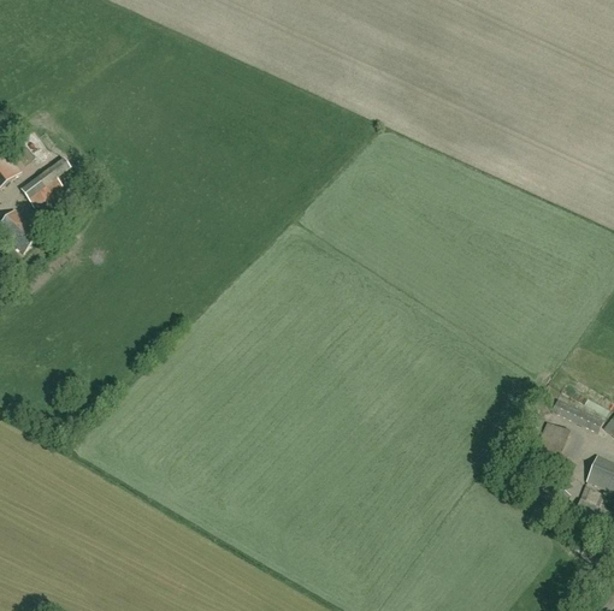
[(40,134),(29,142),(40,154),(49,144),(40,134)]
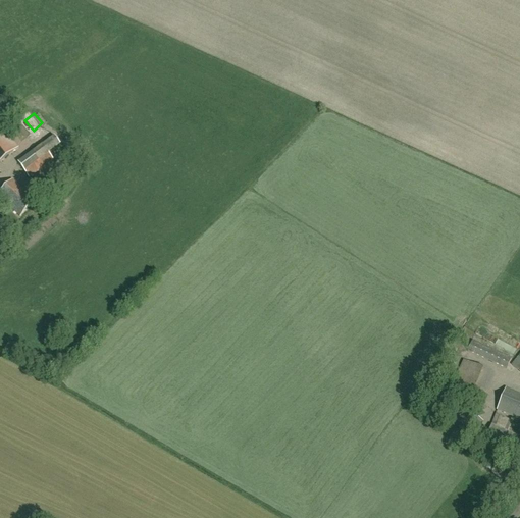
[(0,157),(15,145),(0,126),(0,157)]
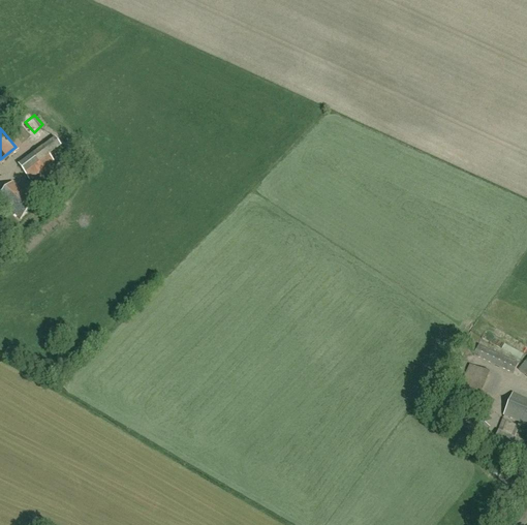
[(48,152),(59,144),(53,134),(17,162),(28,177),(53,159),(48,152)]
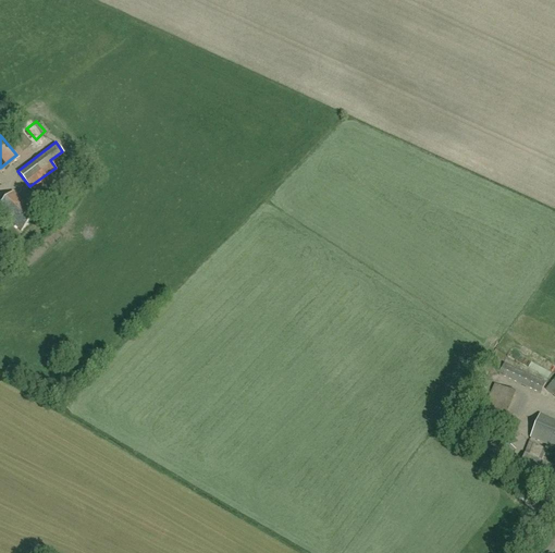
[(0,210),(20,229),(35,211),(11,189),(0,200),(0,210)]
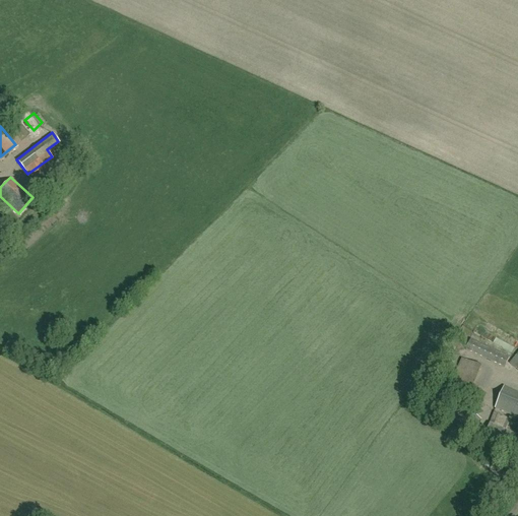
[(507,353),(501,350),(468,335),(463,346),(503,364),(507,353)]
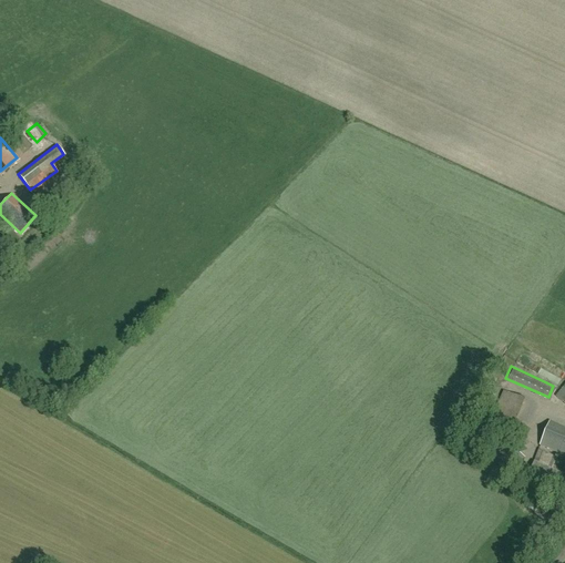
[(564,402),(564,378),(553,393),(564,402)]
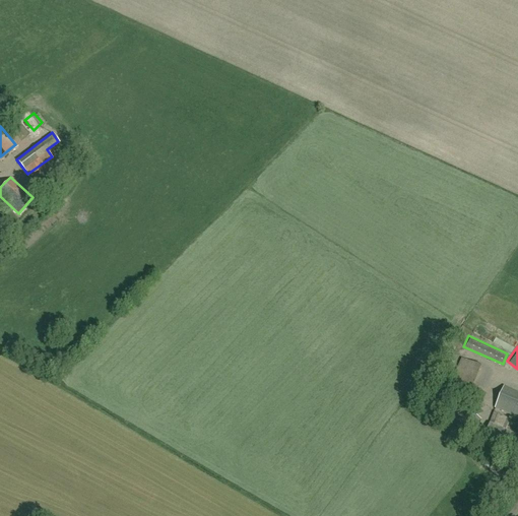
[(466,403),(483,367),(459,356),(443,393),(466,403)]
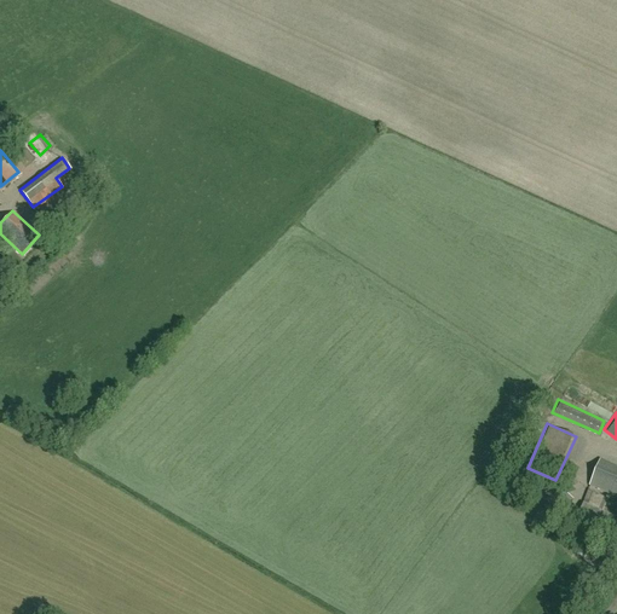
[(616,494),(616,464),(598,457),(587,482),(616,494)]
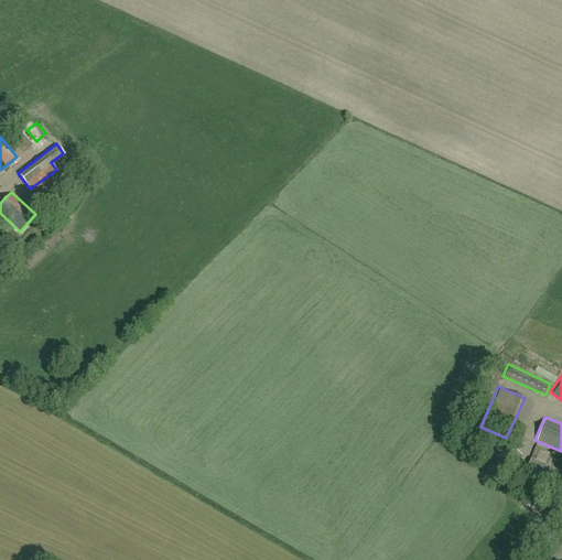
[(481,429),(468,444),(477,451),(488,435),(481,429)]
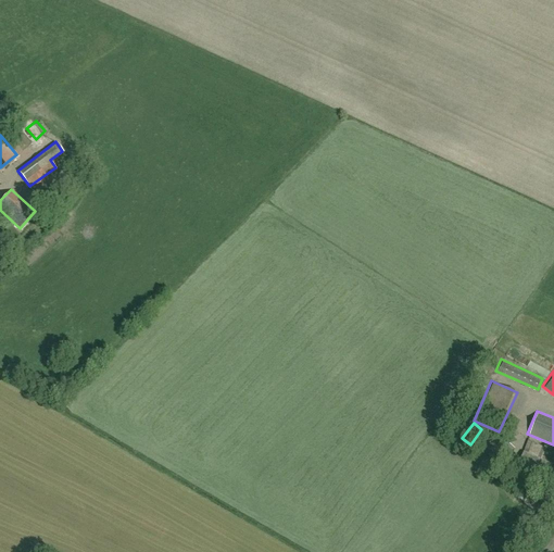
[(553,480),(553,464),(520,451),(511,473),(551,489),(553,480)]
